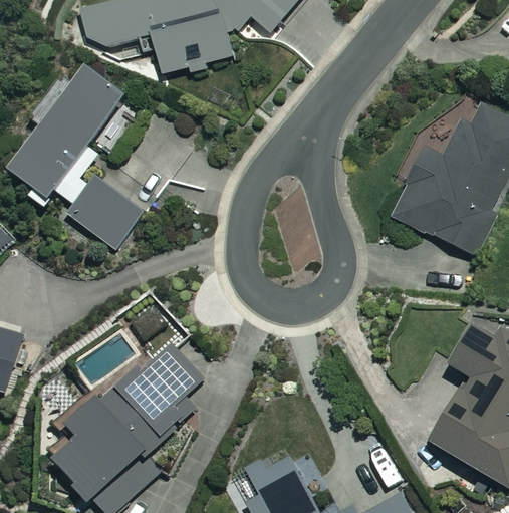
[(161,73),(183,68),(185,76),(207,70),(205,63),(233,56),(229,38),(248,15),(269,33),(295,0),(115,0),(79,8),(86,40),(103,48),(138,40),(142,55),(156,51),(161,73)]
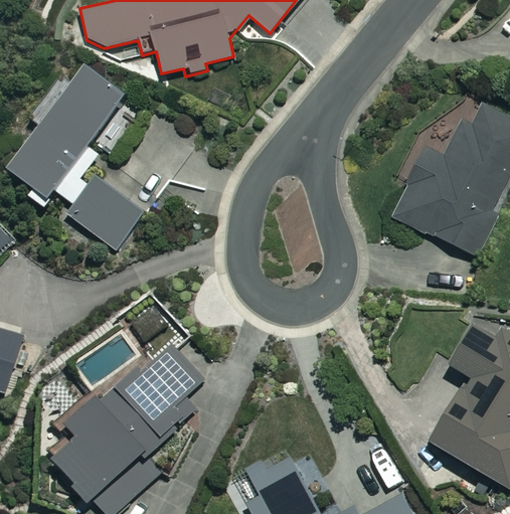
[(87,171),(101,153),(110,159),(148,110),(88,63),(76,78),(65,70),(29,118),(41,127),(9,168),(36,188),(30,196),(44,207),(55,192),(73,206),(66,215),(114,251),(142,213),(87,171)]
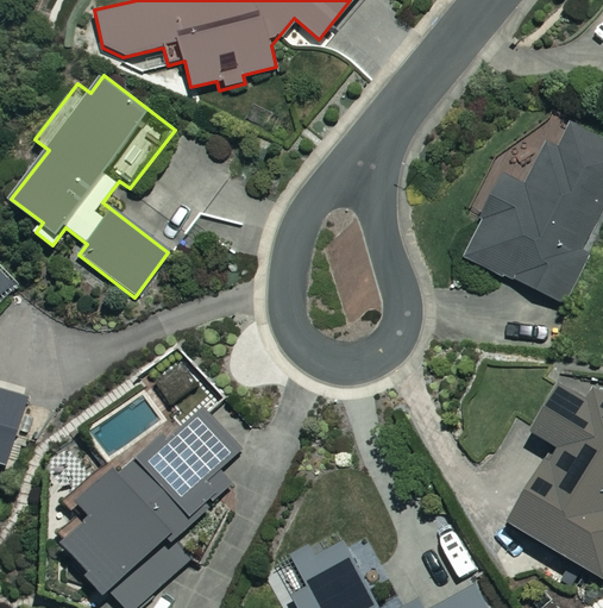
[(602,198),(602,136),(569,121),(556,152),(541,146),(523,187),(500,176),(463,259),(558,301),(602,198)]
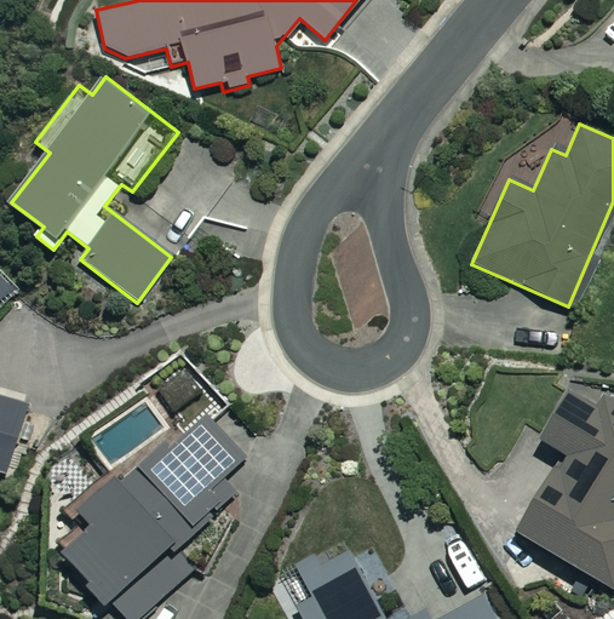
[(196,391),(179,368),(154,388),(171,411),(196,391)]
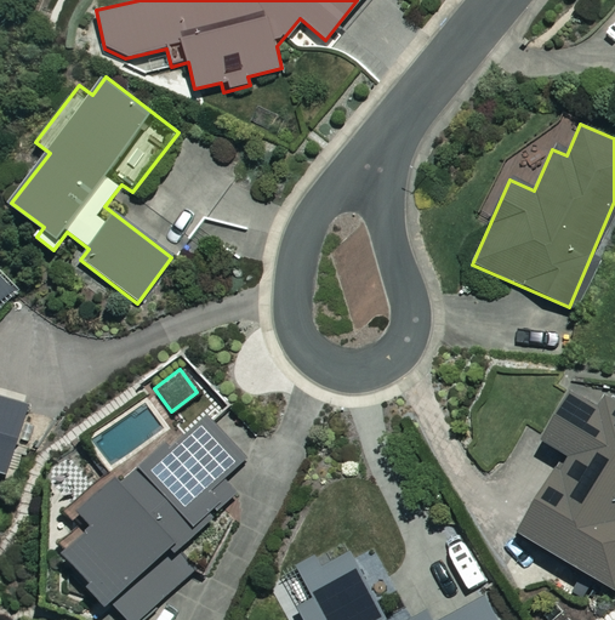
[(614,405),(611,413),(573,391),(544,441),(567,454),(519,533),(614,590),(614,536),(613,536),(614,532),(614,405)]
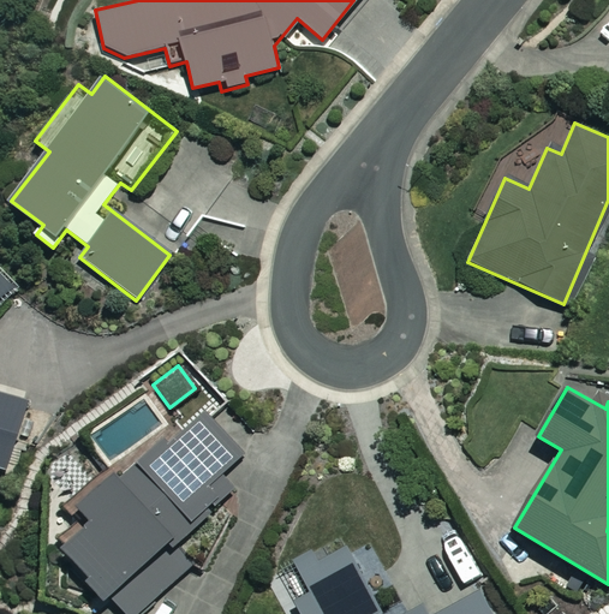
[(0,469),(6,471),(27,404),(0,395),(0,469)]
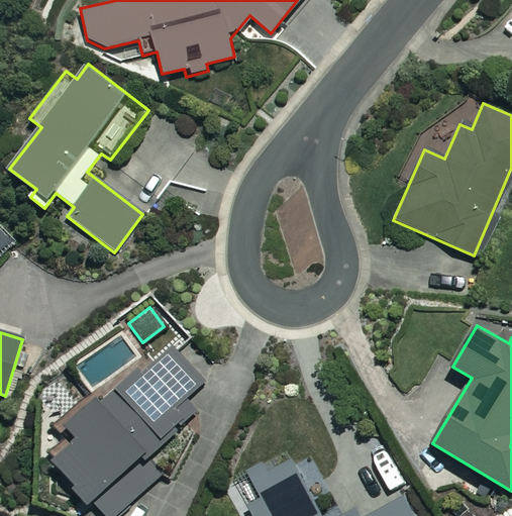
[(173,343),(118,396),(109,386),(68,426),(79,437),(53,462),(103,515),(116,515),(156,479),(140,463),(194,411),(184,400),(206,379),(173,343)]
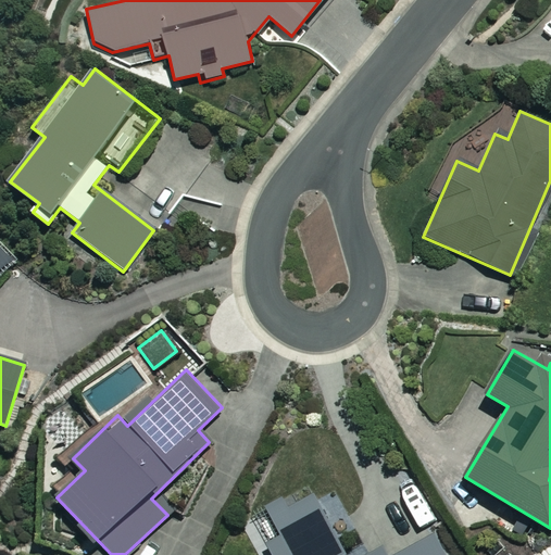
[(342,554),(311,492),(268,515),(279,535),(265,542),(272,554),(441,554),(431,535),(393,554),(386,554),(383,549),(370,554),(342,554)]
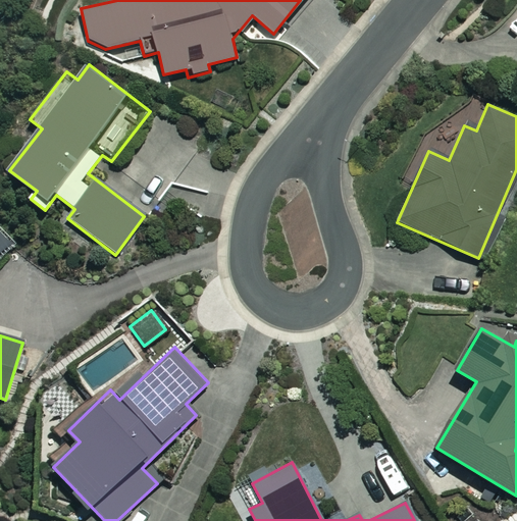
All buildings are outlined.
